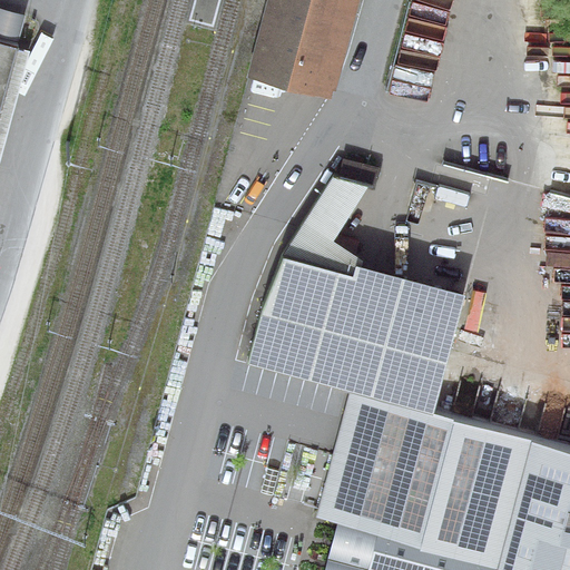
[(360,0),(268,0),(248,77),(331,98),(333,90),(336,91),(360,0)]
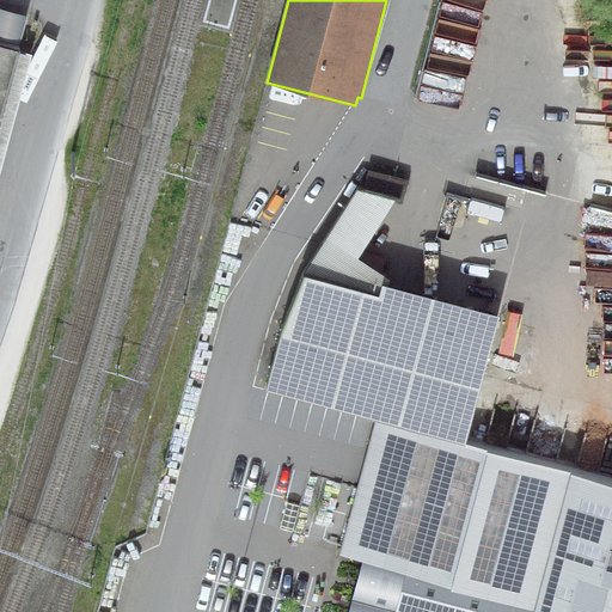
[(0,8),(0,44),(19,50),(29,17),(0,8)]
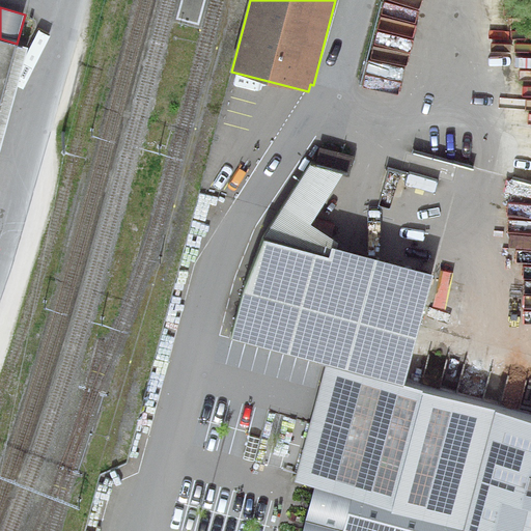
[(0,106),(17,44),(0,38),(0,106)]
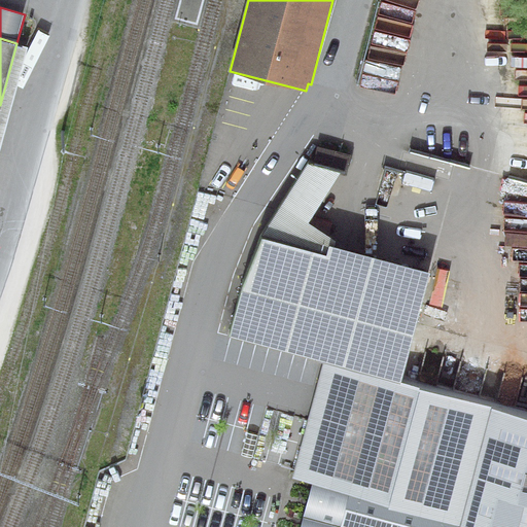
[(0,145),(27,46),(16,43),(0,105),(0,145)]
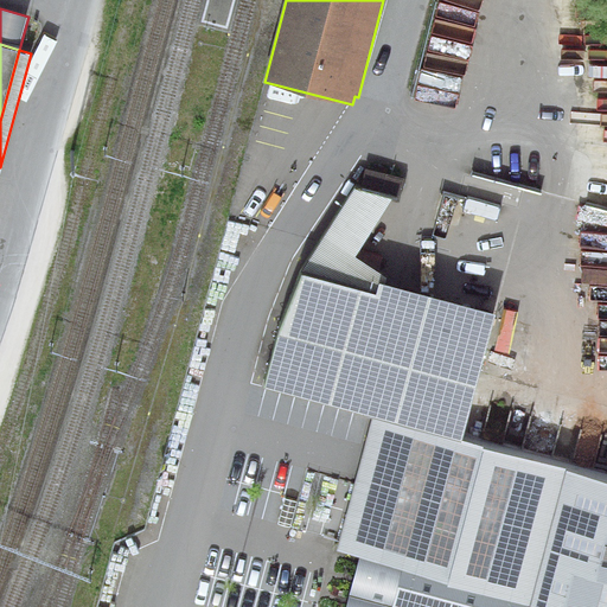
[(366,168),(360,190),(393,199),(400,200),(406,179),(366,168)]
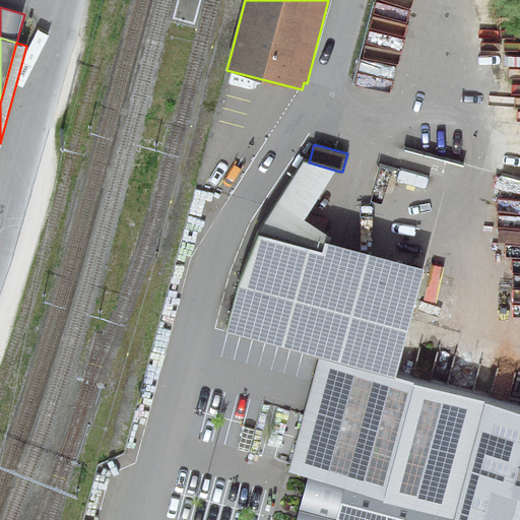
[(396,379),(424,269),(329,244),(332,238),(304,220),(336,171),(309,163),(304,161),(257,236),(238,287),(226,331),(319,358),(396,379)]
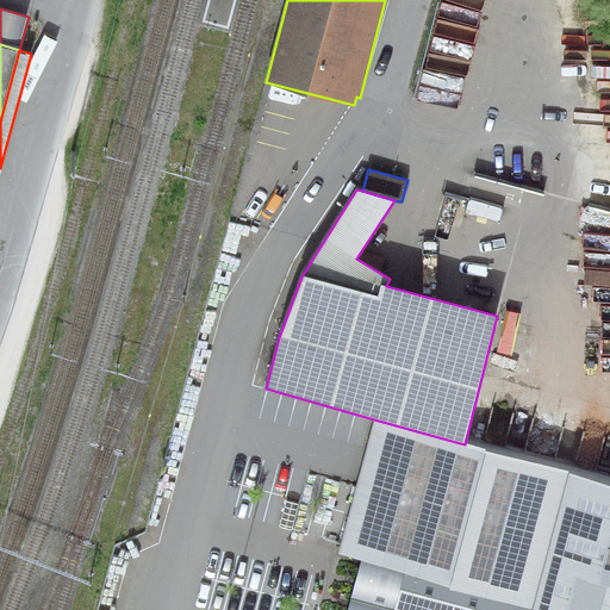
[(465,444),(374,419),(338,554),(361,560),(348,609),(609,609),(609,484),(608,484),(465,444)]
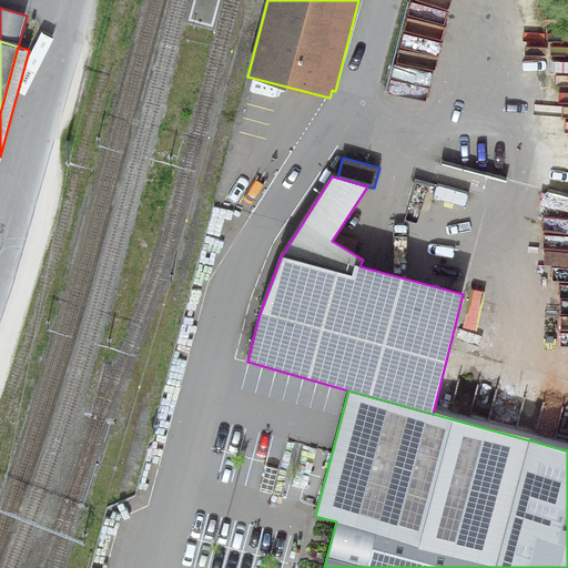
All buildings are outlined.
